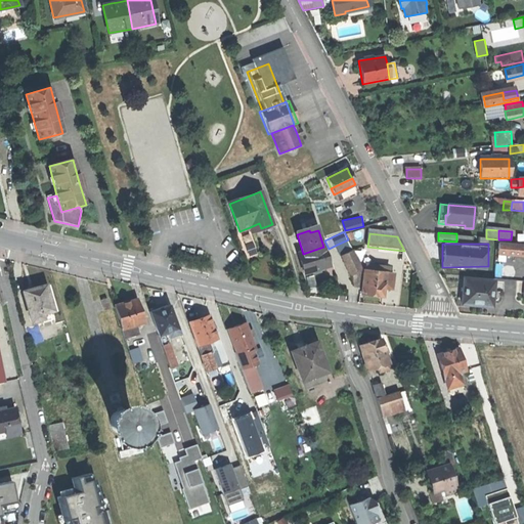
[(339,250),(337,245),(329,249),(331,254),(339,250)]
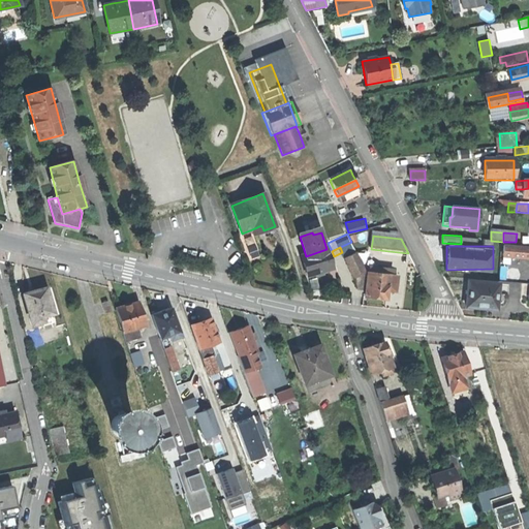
[(522,248),(504,247),(503,257),(522,258),(522,248)]
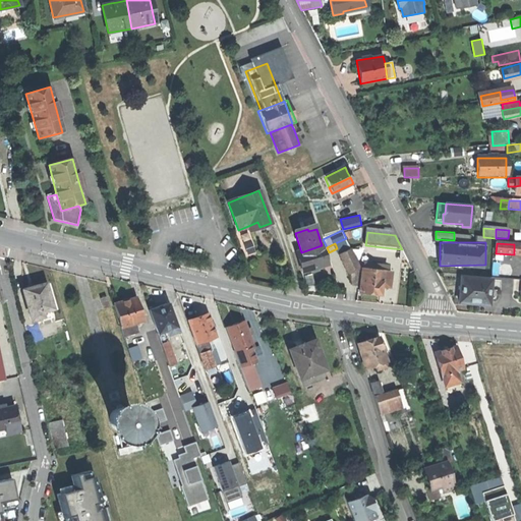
[(297,253),(303,273),(314,269),(328,265),(322,245),(301,252),(297,253)]
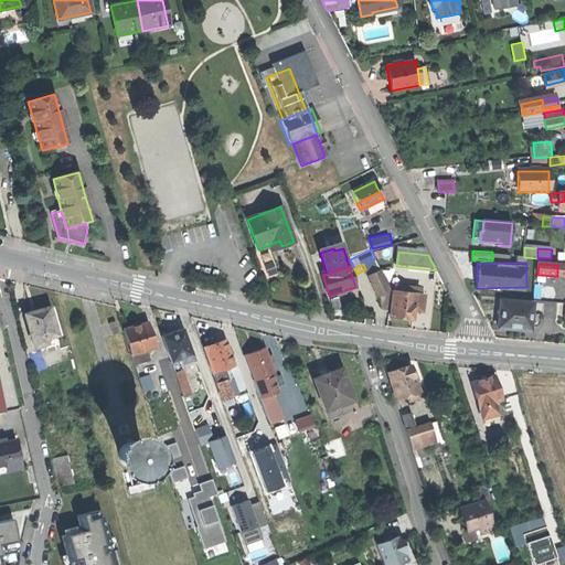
[(381,297),(391,292),(381,270),(370,276),(379,298),(381,297)]
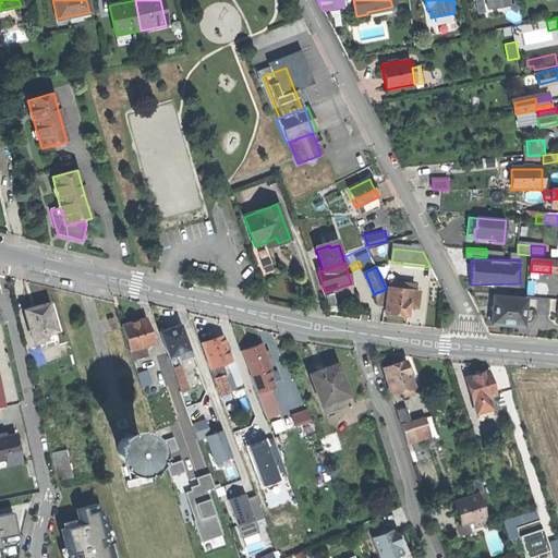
[(384,308),(386,289),(376,293),(376,307),(384,308)]
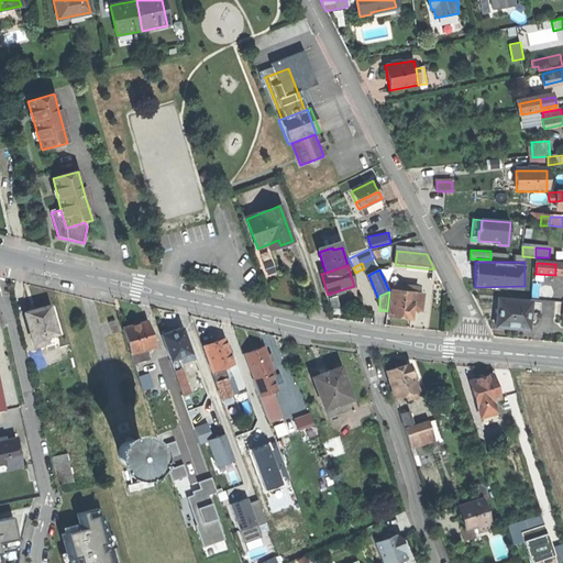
[(392,293),(389,318),(400,319),(411,320),(412,311),(414,294),(392,293)]
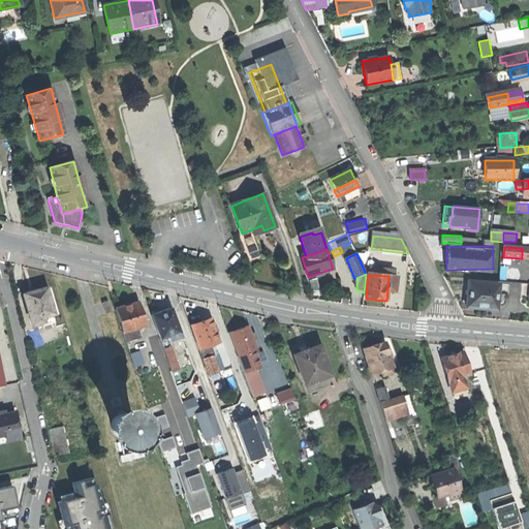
[(397,277),(389,276),(387,292),(395,293),(397,277)]
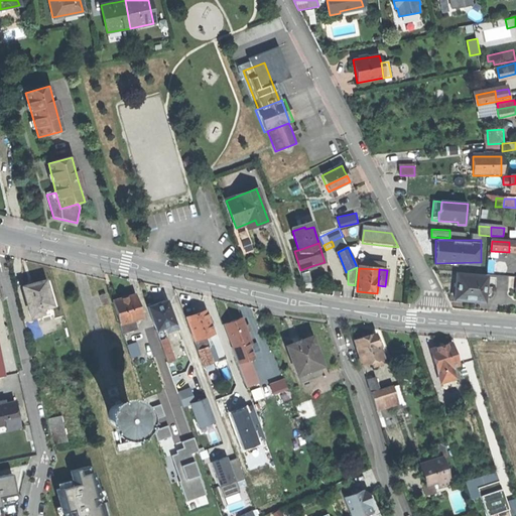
[(458,276),(455,300),(467,301),(484,303),(487,279),(458,276)]
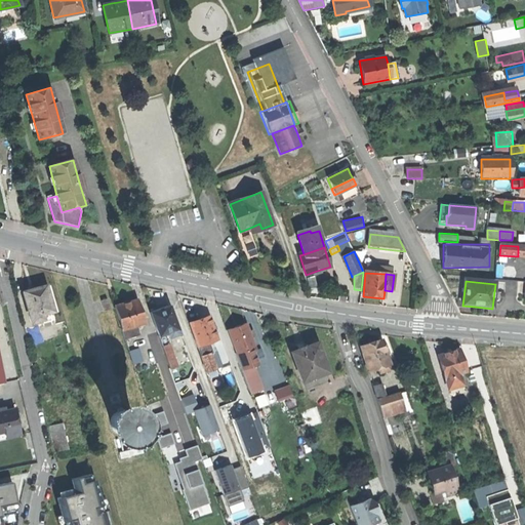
[(34,288),(23,291),(31,321),(42,318),(50,316),(53,315),(45,285),(34,288)]
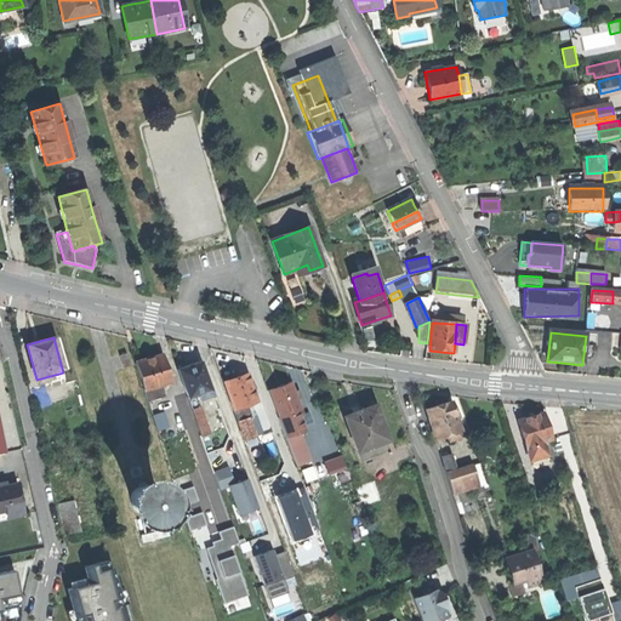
[(119,355),(124,368),(130,366),(126,353),(119,355)]
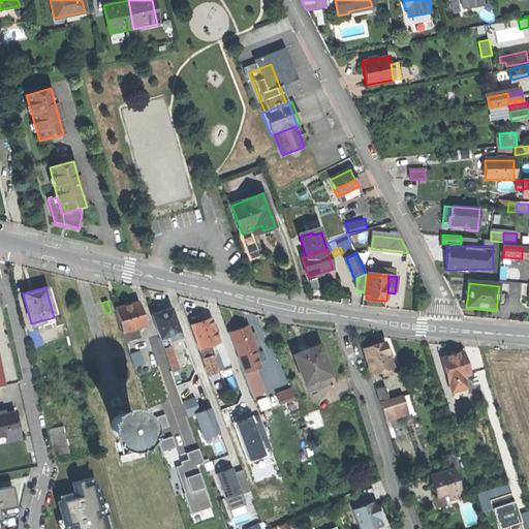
[(116,309),(124,333),(138,328),(146,325),(138,302),(125,306),(116,309)]
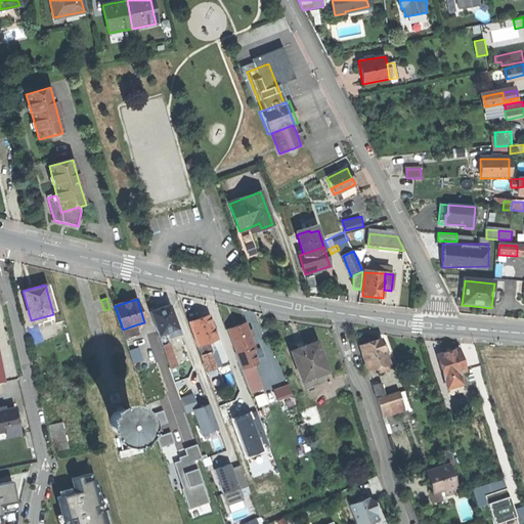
[(157,333),(158,335),(165,333),(167,332),(176,329),(169,306),(159,310),(150,313),(157,333)]
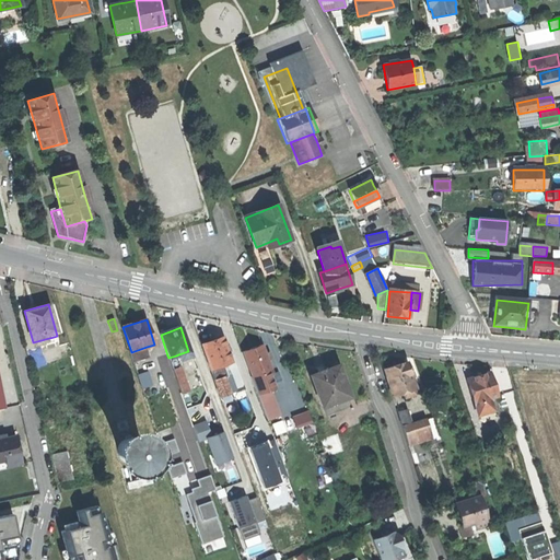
[(211,341),(201,346),(210,370),(223,365),(231,362),(222,338),(211,341)]
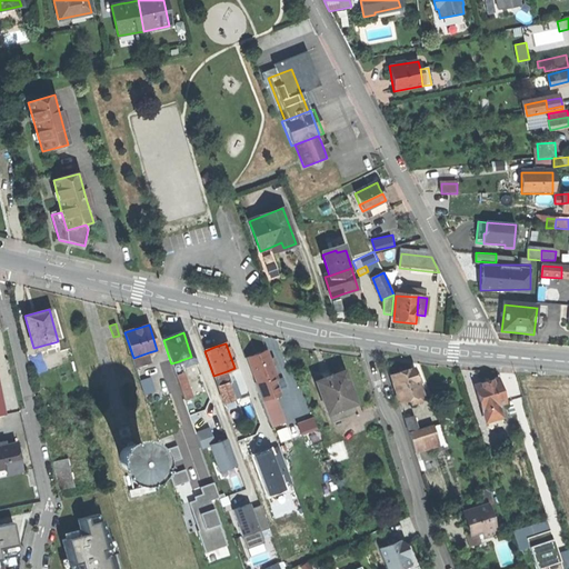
[(247,359),(256,383),(268,379),(276,376),(266,351),(255,356),(247,359)]
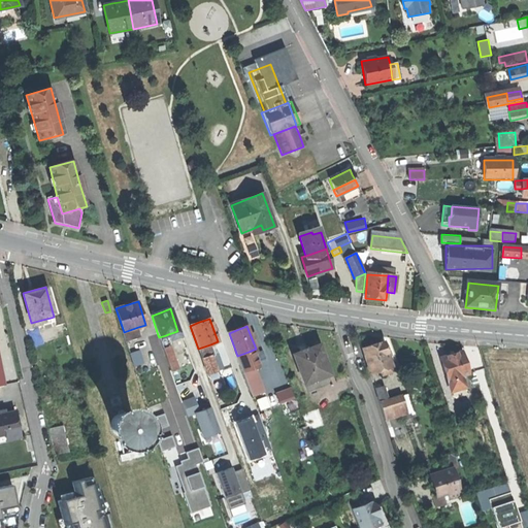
[(141,336),(138,327),(124,332),(126,340),(141,336)]
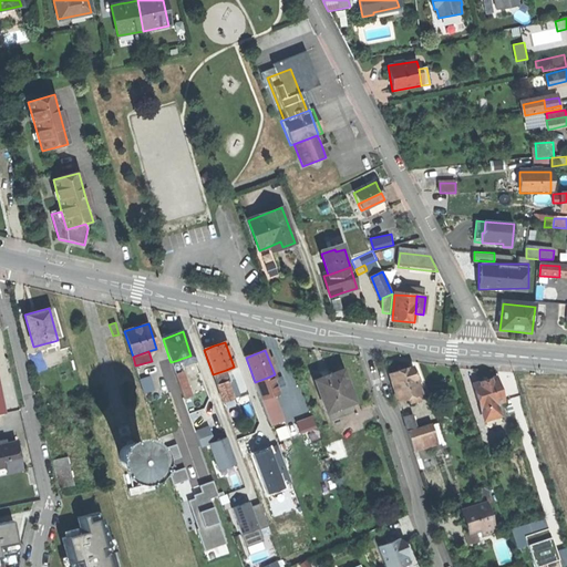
[(193,362),(191,356),(181,359),(183,366),(193,362)]
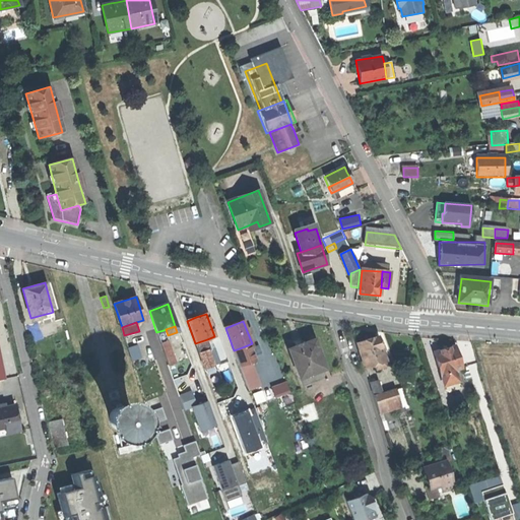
[(149,340),(158,337),(156,332),(155,330),(146,333),(149,340)]
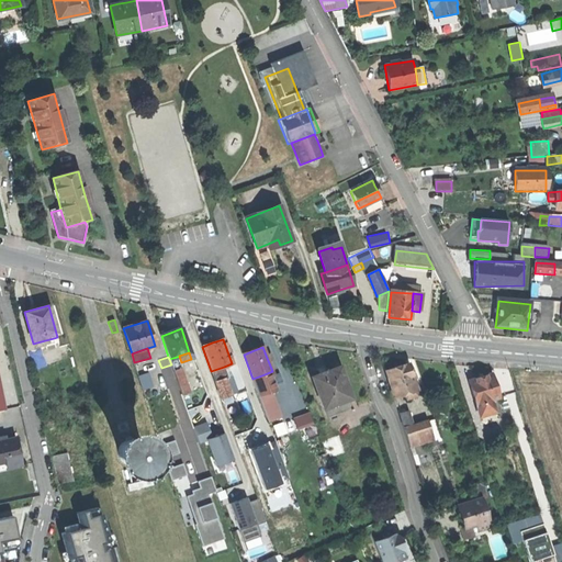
[(181,368),(177,357),(169,359),(171,364),(173,371),(181,368)]
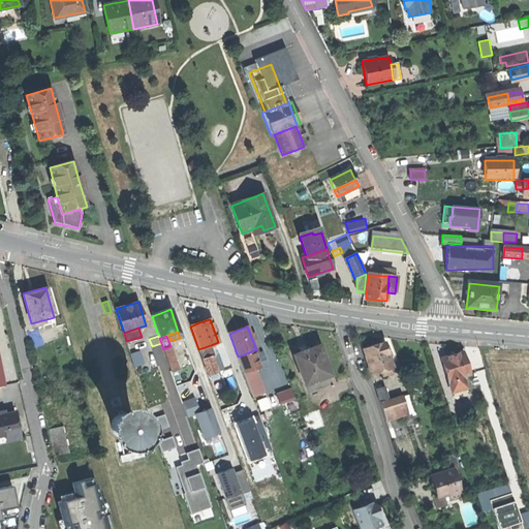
[(166,358),(163,349),(161,343),(152,346),(157,361),(166,358)]
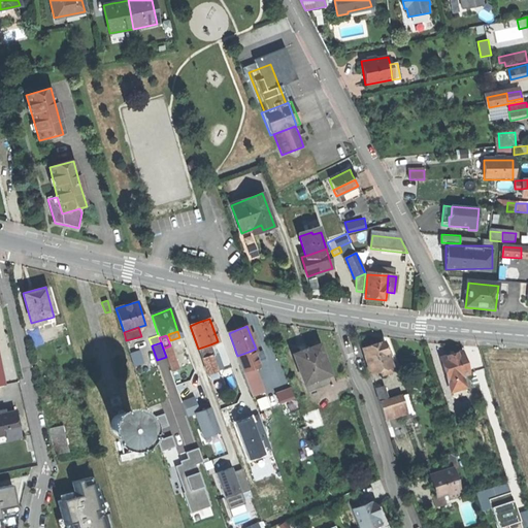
[(372,345),(363,349),(370,373),(377,370),(390,367),(391,366),(384,342),(372,345)]
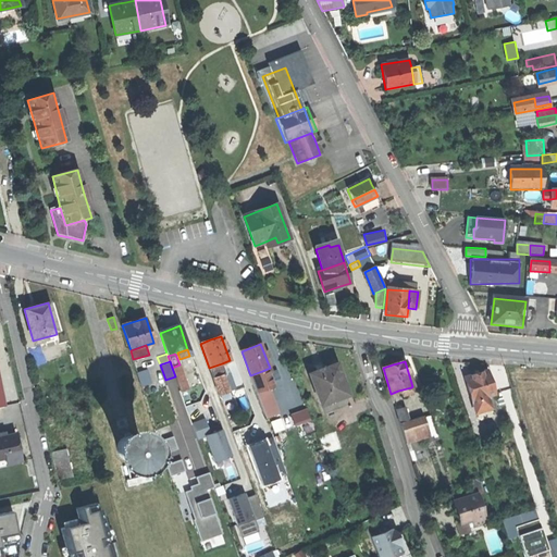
[(232,392),(222,363),(209,368),(213,379),(222,375),(229,393),(232,392)]
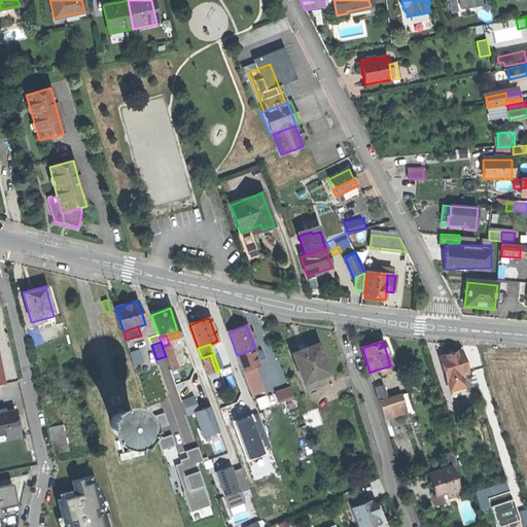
[(175,359),(170,345),(163,348),(166,356),(167,362),(175,359)]
